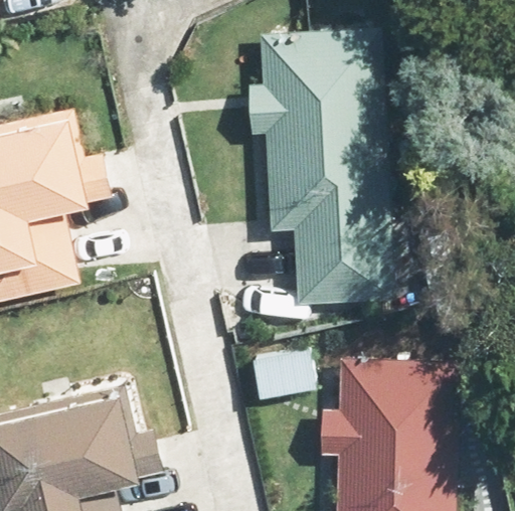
[(287,227),(288,305),(391,304),(387,32),(266,34),(268,227),(287,227)]
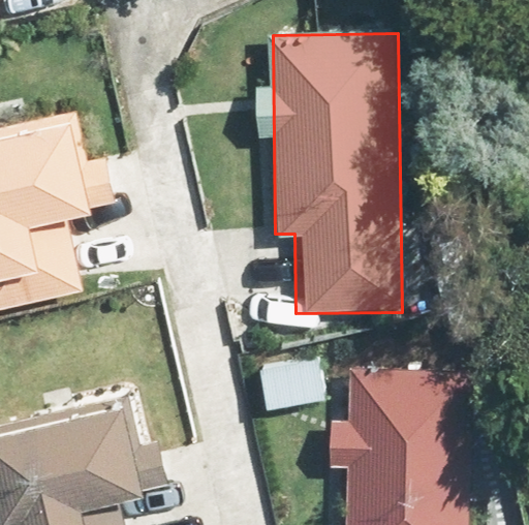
[(0,309),(83,291),(67,217),(89,212),(67,114),(0,127),(0,309)]
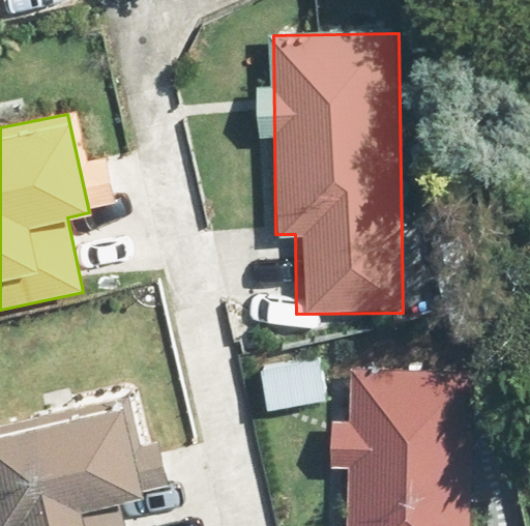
[(349,425),(327,425),(326,466),(348,466),(347,525),(470,525),(473,373),(350,371),(349,425)]
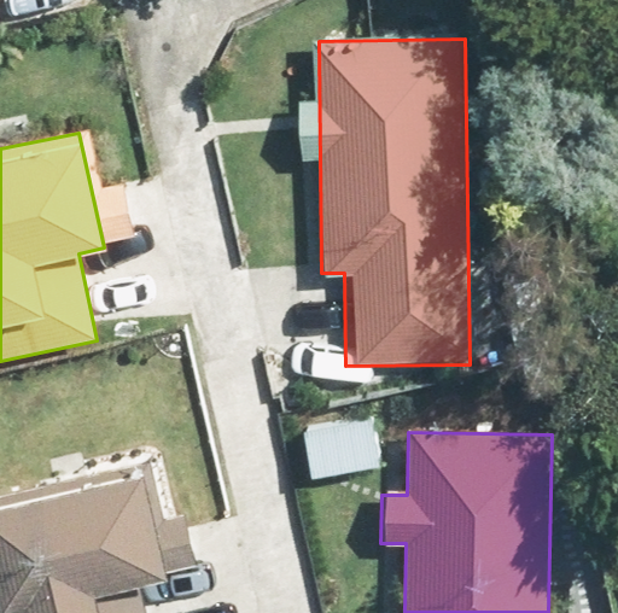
[(98,612),(94,594),(165,578),(143,473),(0,503),(0,612),(7,612),(21,609),(21,612),(98,612)]
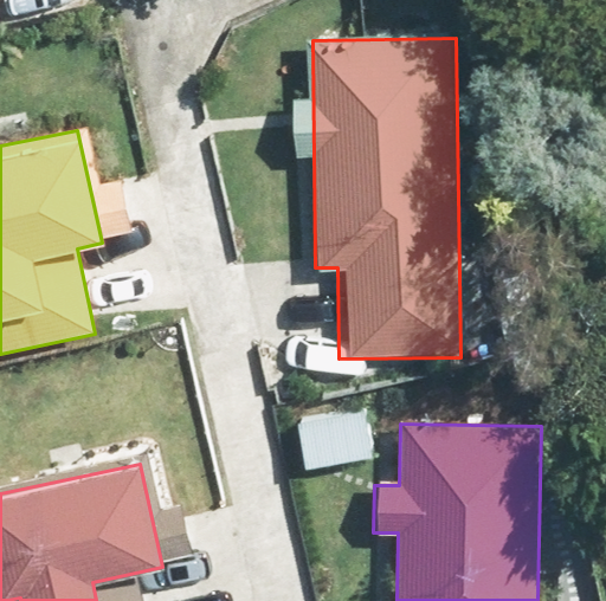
[(605,527),(595,530),(605,570),(605,527)]
